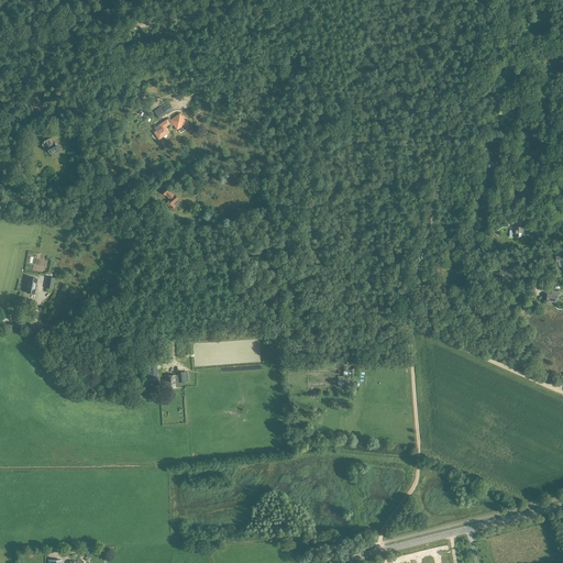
[(543,10),(542,13),(545,14),(544,18),(552,21),(554,14),(543,10)]
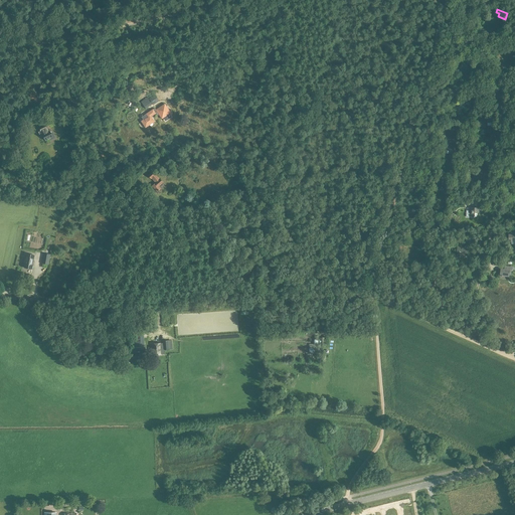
[(460,67),(467,73),(471,69),(464,63),(460,67)]
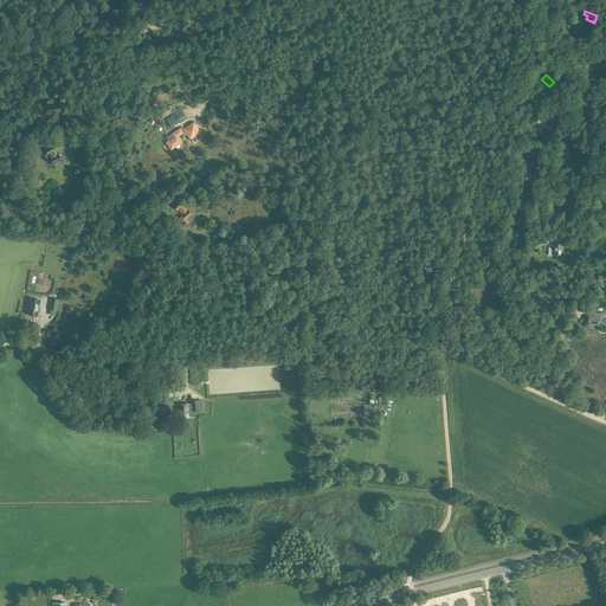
[(62,141),(71,142),(72,130),(62,129),(62,135),(63,135),(63,137),(62,137),(62,141)]
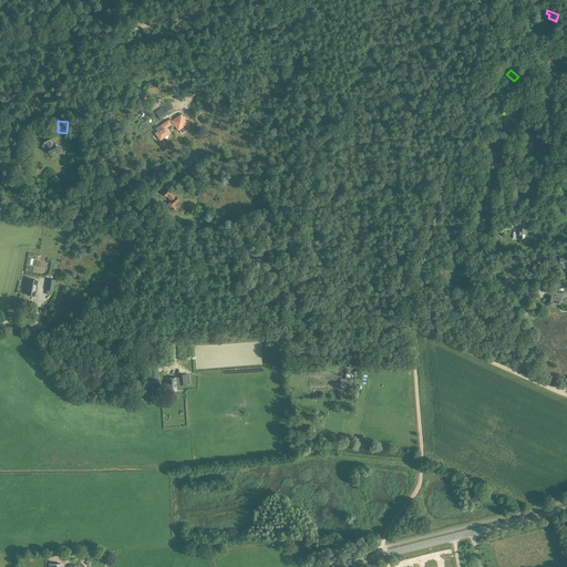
[(164,137),(164,136),(169,133),(166,129),(172,125),(168,121),(161,126),(163,129),(156,134),(161,141),(164,137)]
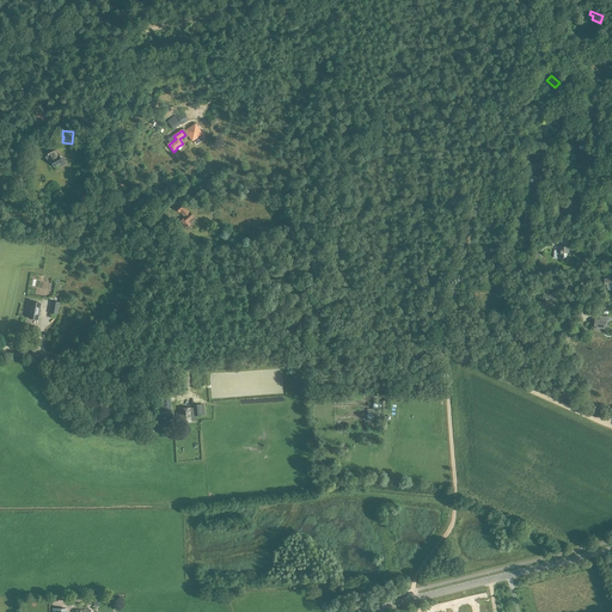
[(47,152),(54,167),(62,163),(59,155),(57,157),(54,148),(47,152)]
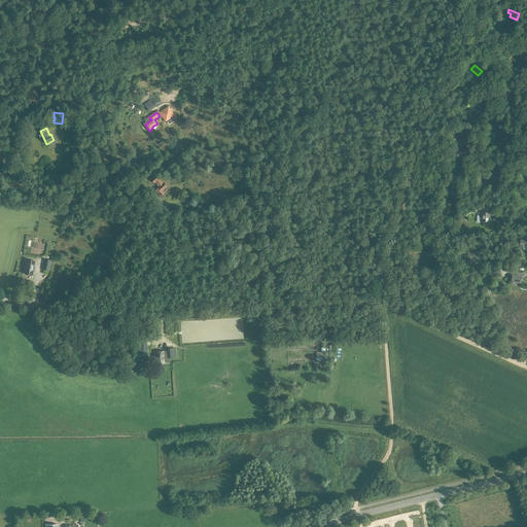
[(139,157),(142,155),(141,152),(144,151),(142,146),(136,148),(139,157)]
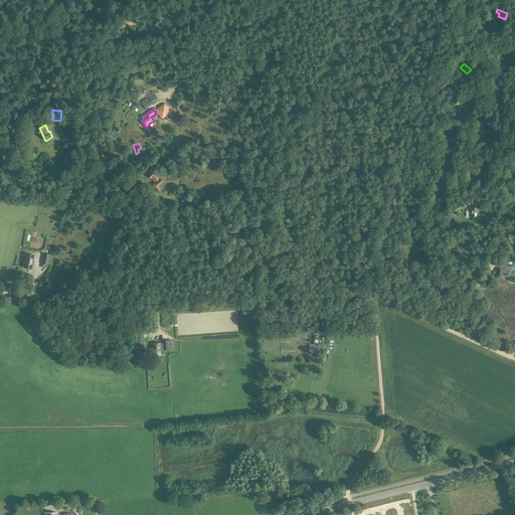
[(474,174),(474,178),(485,178),(485,171),(487,171),(488,168),(482,168),(482,174),(474,174)]
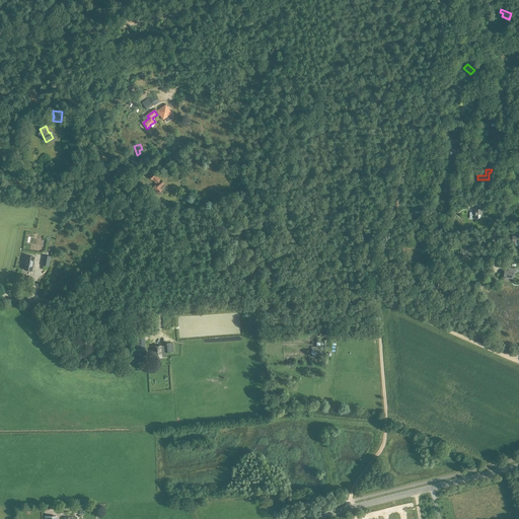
[(150,177),(153,180),(157,186),(154,188),(158,193),(161,191),(160,188),(164,184),(161,180),(155,173),(150,177)]
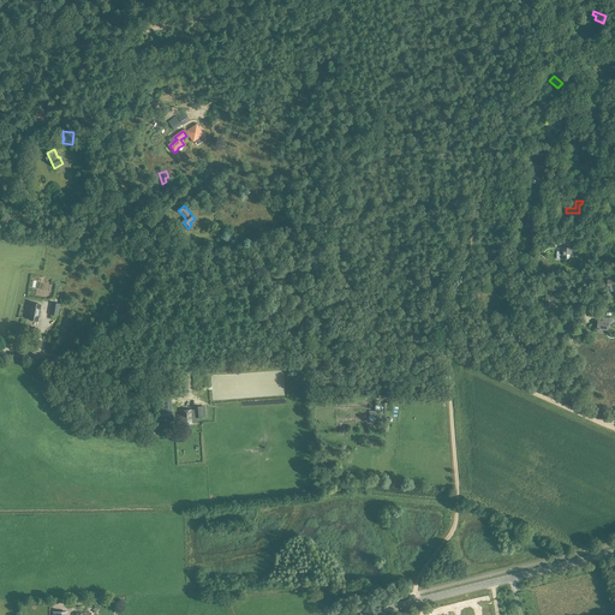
[(520,224),(520,228),(531,228),(531,214),(529,214),(529,224),(520,224)]
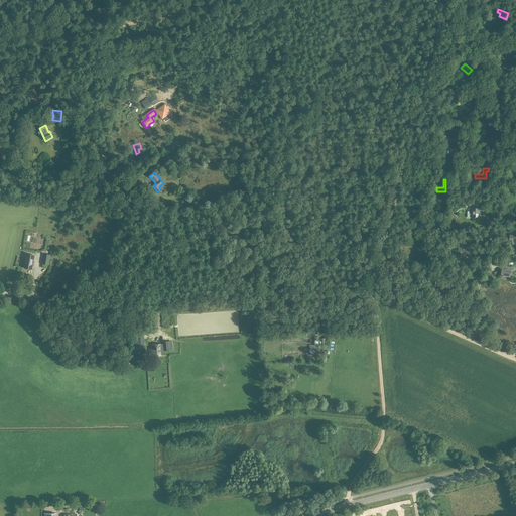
[(471,211),(471,215),(472,215),(472,218),(476,218),(476,213),(480,214),(480,209),(472,208),(472,211),(471,211)]
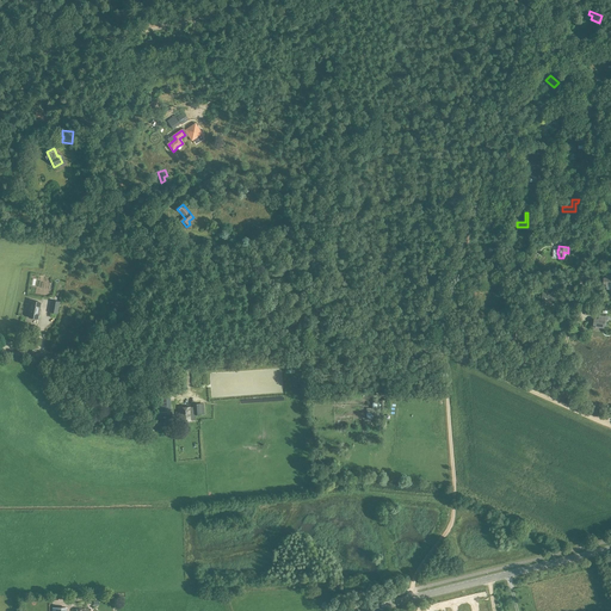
[(498,285),(500,278),(497,277),(498,273),(493,272),(489,283),(498,285)]
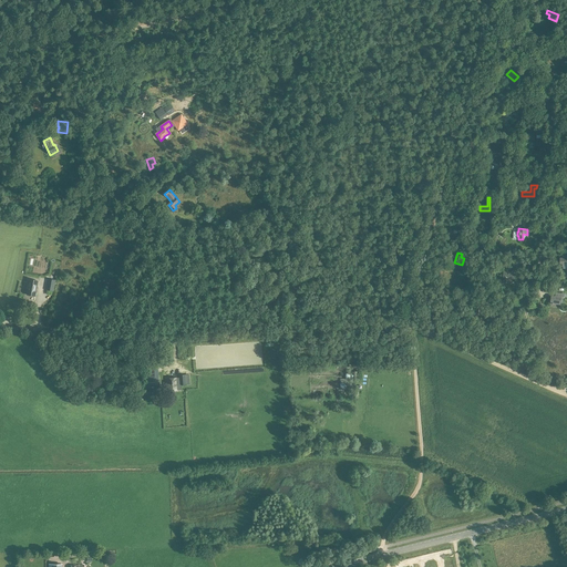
[(516,279),(516,272),(504,271),(504,282),(508,284),(508,278),(513,278),(513,279),(516,279)]
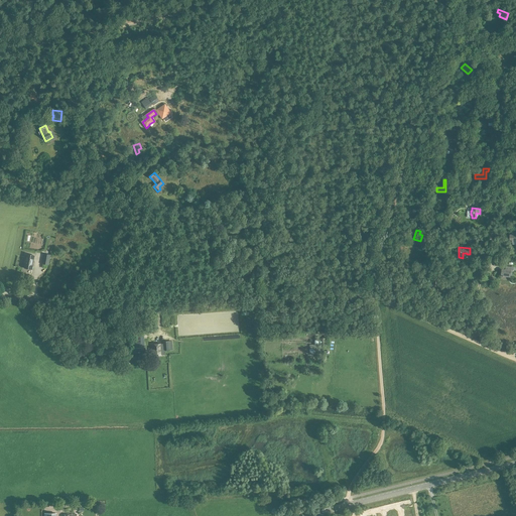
[(101,254),(95,253),(95,256),(91,255),(91,258),(94,258),(94,260),(100,262),(100,261),(104,262),(105,257),(105,255),(101,254)]
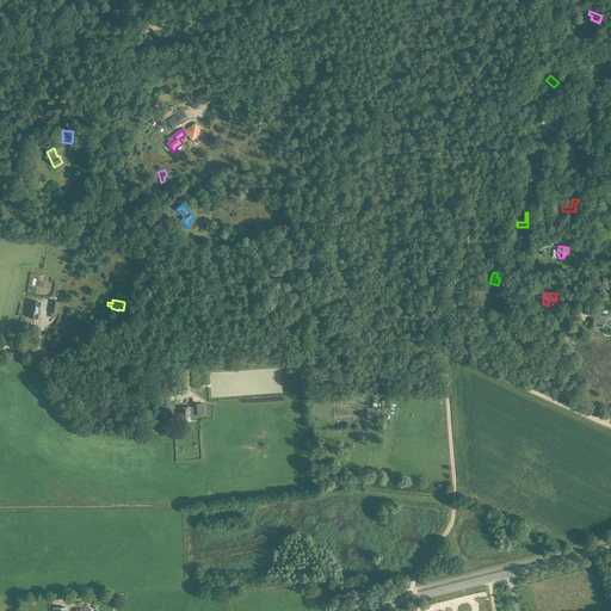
[(29,318),(38,320),(41,303),(32,302),(29,318)]
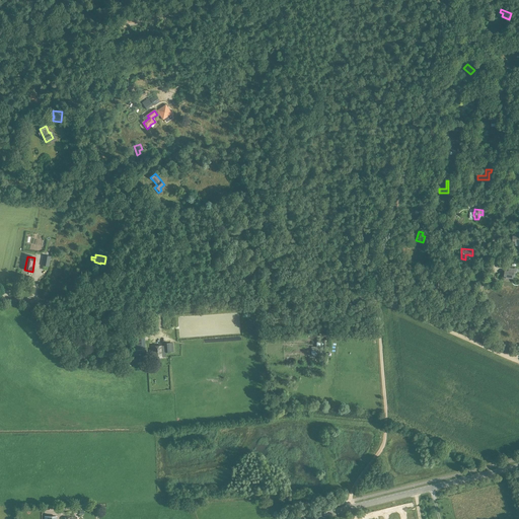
[(517,270),(511,269),(511,272),(506,271),(505,278),(513,279),(514,274),(516,274),(517,270)]
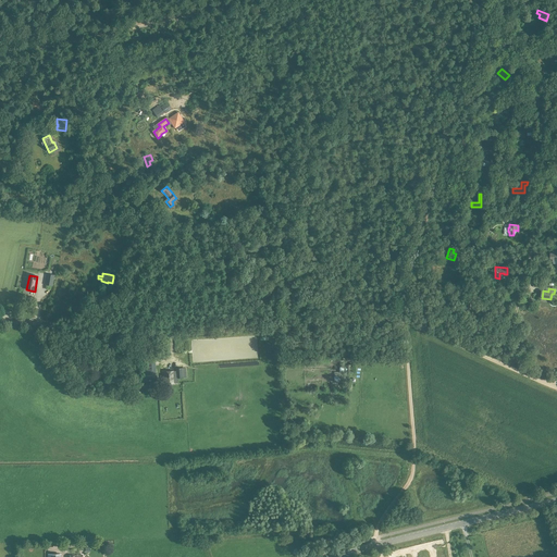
[(156,378),(155,358),(143,359),(144,379),(156,378)]
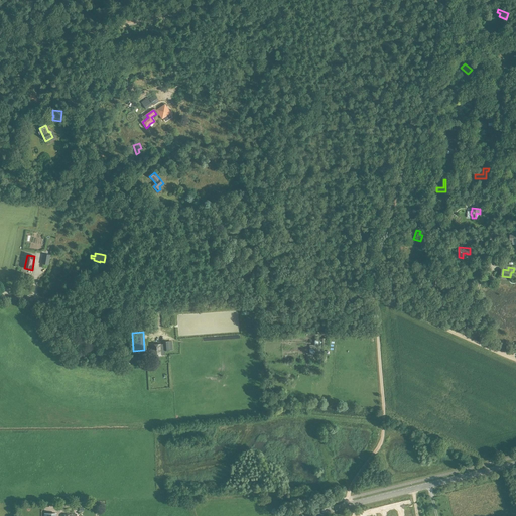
[(168,351),(168,344),(163,344),(163,348),(161,348),(161,345),(151,345),(152,356),(163,355),(163,351),(168,351)]
